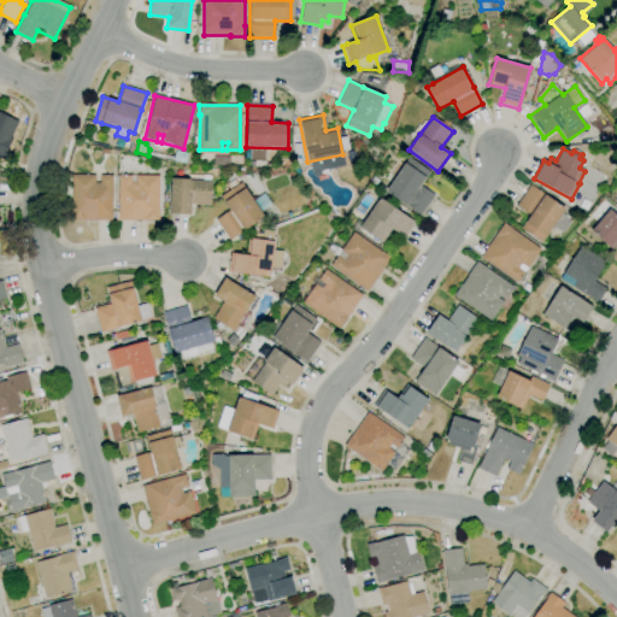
[(186,163),(172,162),(175,151),(187,153),(186,163)]
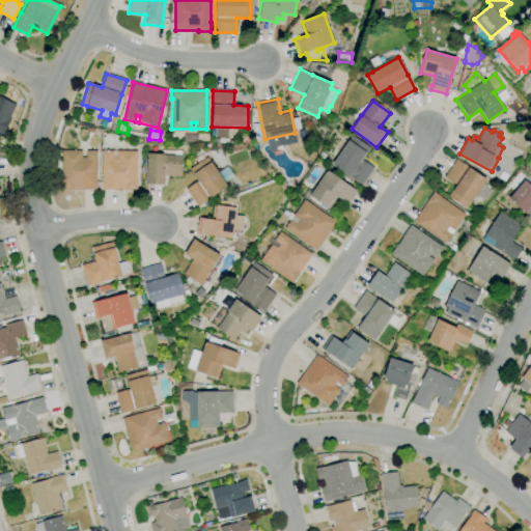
[(361,186),(331,165),(348,140),(352,135),(370,148),(362,160),(373,168),(361,186)]
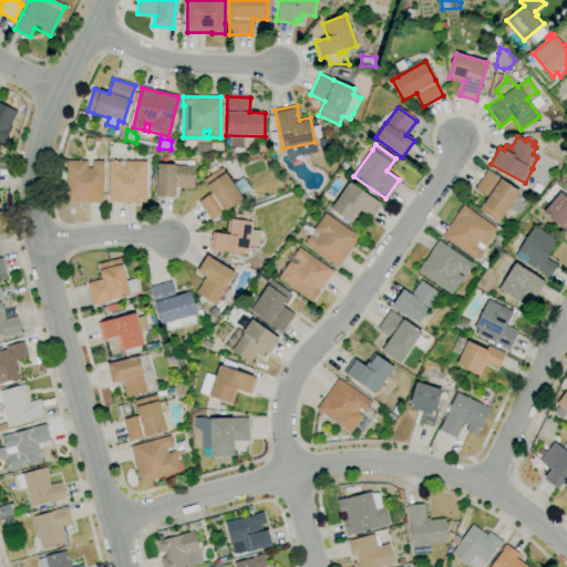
[(102,203),(79,203),(78,203),(64,203),(65,193),(65,161),(86,161),(86,168),(91,168),(92,161),(103,162),(102,194),(103,194),(102,203)]
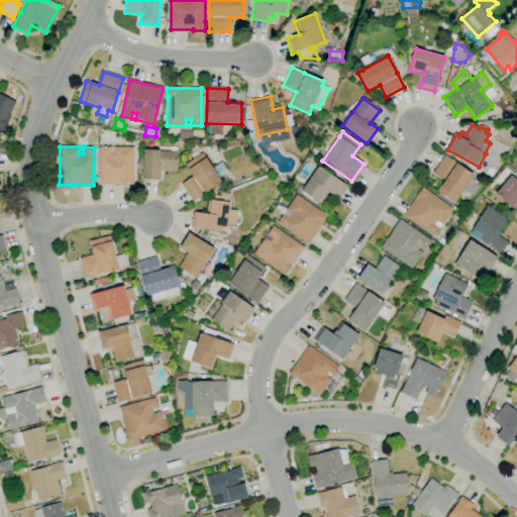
[(133,185),(99,185),(99,146),(109,146),(109,153),(114,153),(114,147),(132,147),(132,177),(133,177),(133,185)]
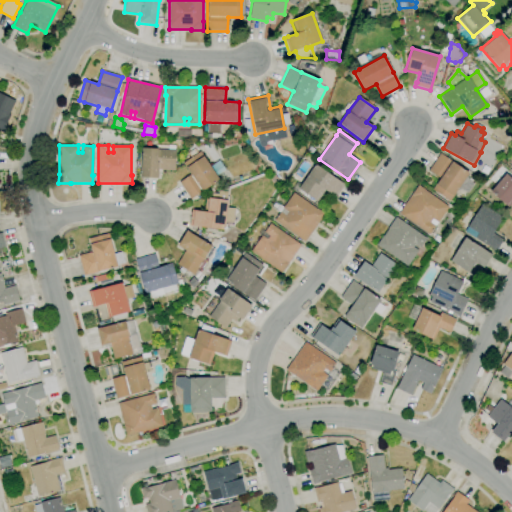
[(158,178),(140,177),(141,148),(157,149),(175,150),(174,171),(158,170),(158,178)]
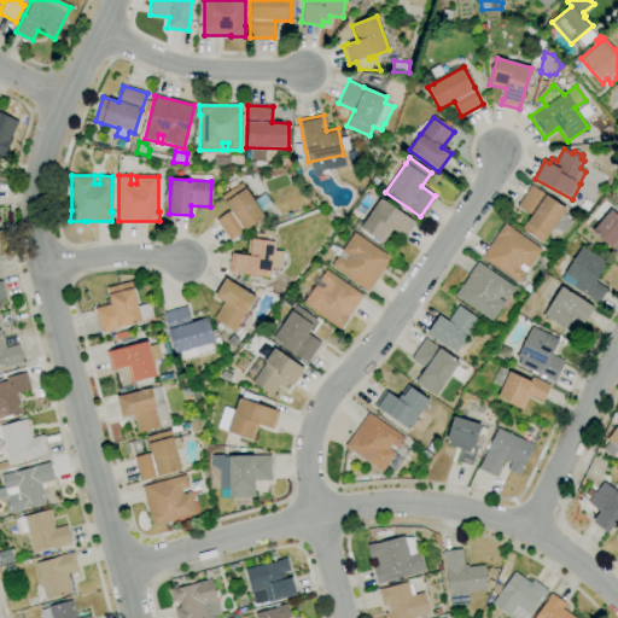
[(229,240),(216,220),(229,211),(220,197),(229,191),(226,185),(234,179),(238,185),(242,182),(254,202),(264,194),(272,205),(261,213),(264,217),(229,240)]
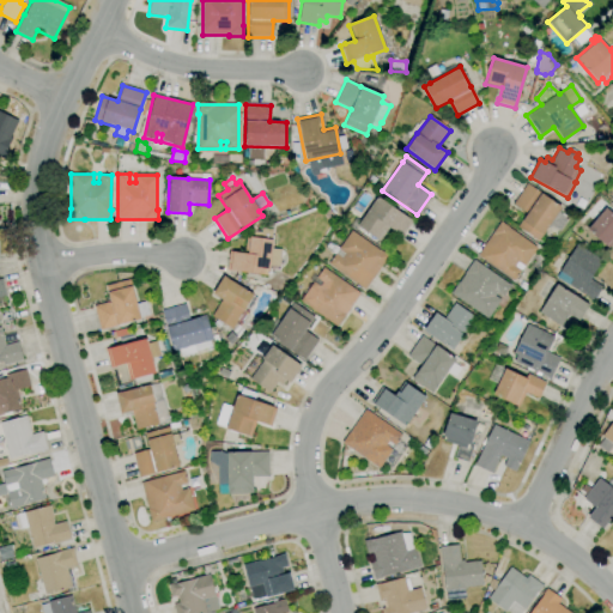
[(538,241),(517,226),(527,213),(513,204),(527,183),(541,194),(560,207),(542,235),(541,235),(538,241)]
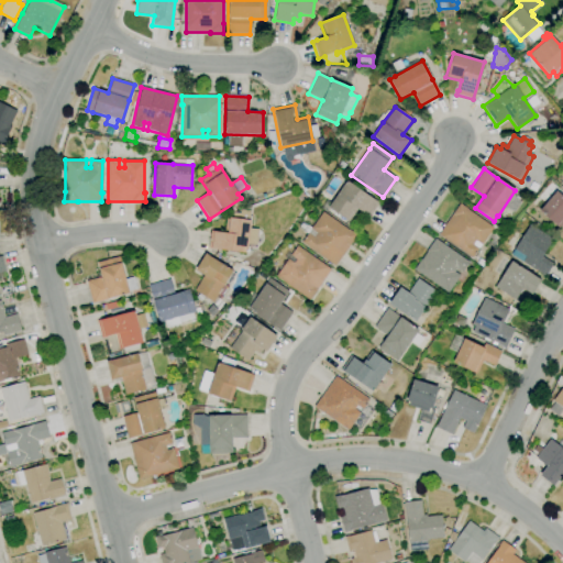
[(348,222),(328,208),(346,180),(373,199),(374,199),(378,202),(368,218),(356,209),(348,222)]
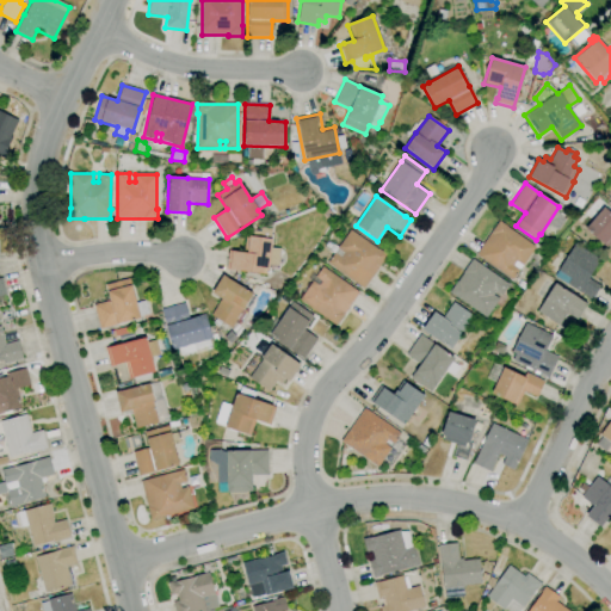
[(610,242),(606,248),(585,229),(603,208),(610,214),(610,242)]
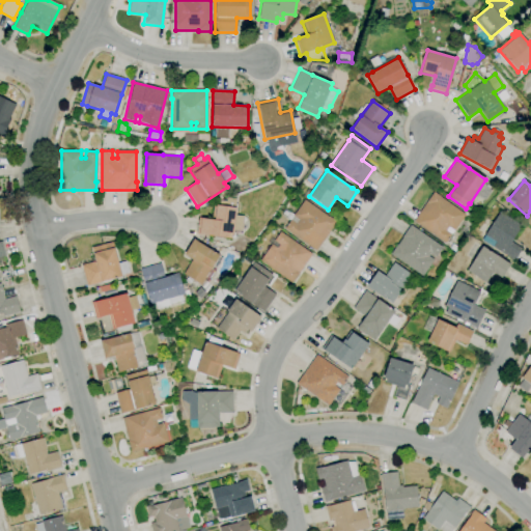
[(445,244),(413,221),(434,192),(441,197),(465,215),(453,231),(453,230),(450,234),(451,234),(445,244)]
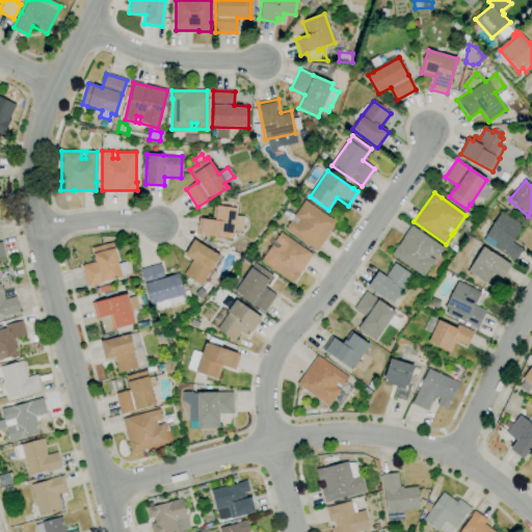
[(316,251),(284,230),(304,201),(329,217),(337,222),(316,251)]
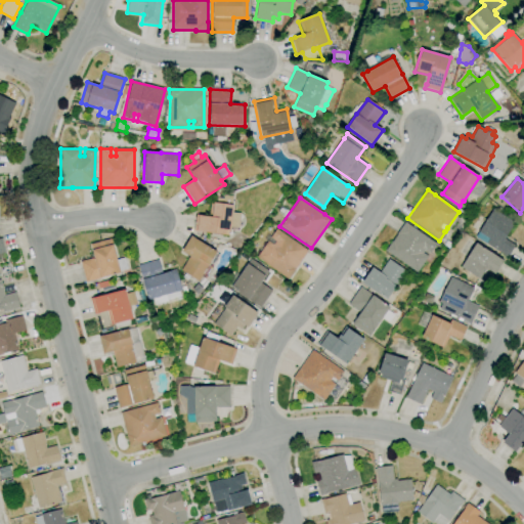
[(229,235),(202,232),(193,231),(195,214),(201,215),(201,216),(208,217),(210,203),(213,203),(214,203),(233,206),(232,212),(239,214),(237,228),(230,227),(229,235)]
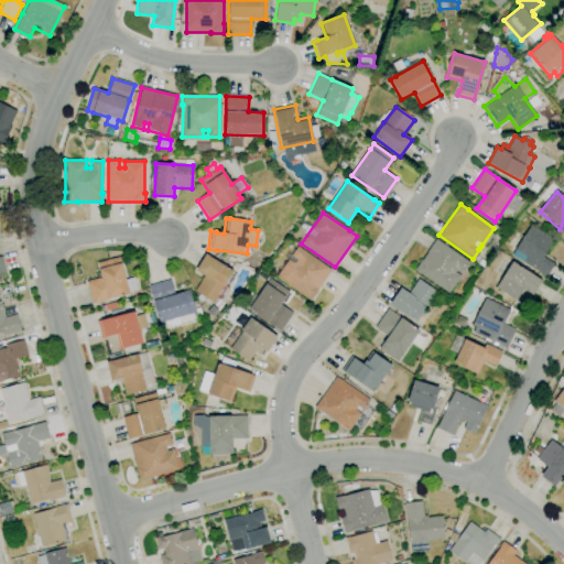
[(545,278),(542,275),(511,256),(514,250),(530,225),(532,226),(533,224),(539,227),(538,229),(550,238),(551,237),(554,239),(542,257),(554,264),(545,278)]
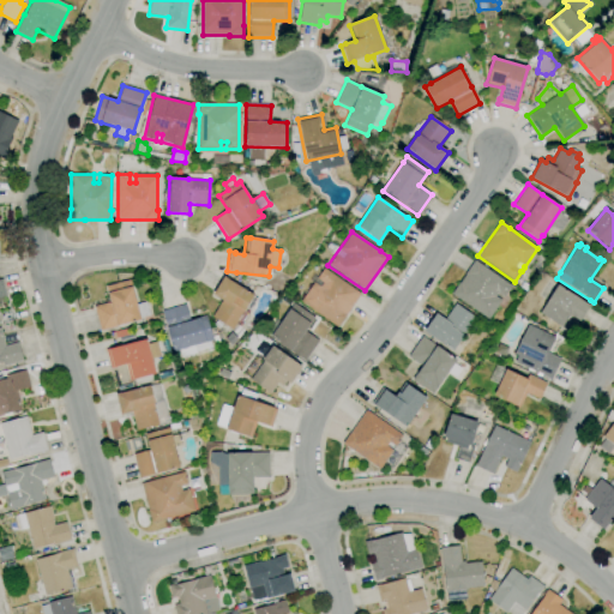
[(488,319),(459,300),(451,294),(459,282),(459,283),(464,275),(474,260),(511,287),(504,296),(498,293),(494,296),(501,301),(488,319)]
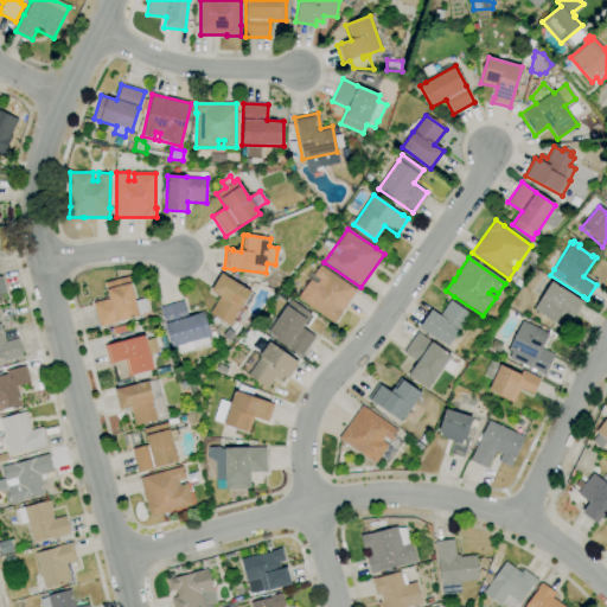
[(333,324),(324,318),(325,318),(296,298),(310,280),(317,283),(319,280),(312,275),(319,266),(356,291),(342,312),(333,324)]
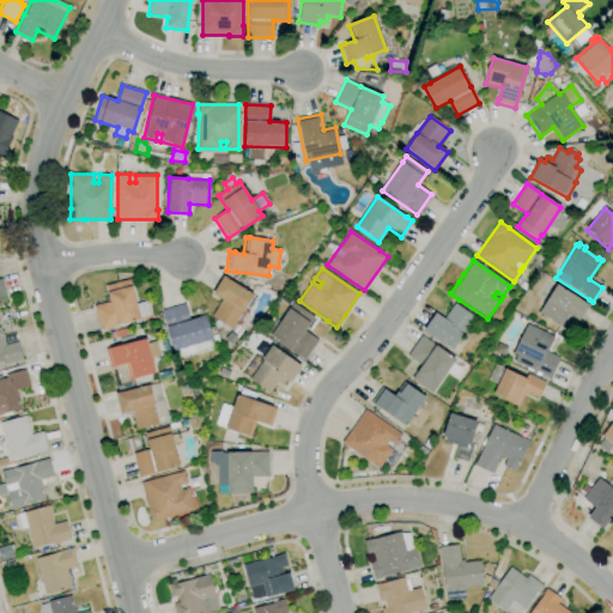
[(231,329),(212,316),(222,301),(212,295),(223,277),(253,295),(243,310),(231,329)]
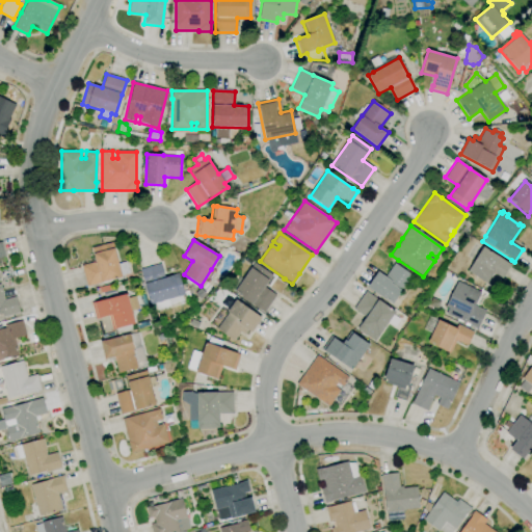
[(87,287),(81,266),(95,262),(91,248),(112,242),(114,248),(113,248),(122,277),(101,283),(87,287)]
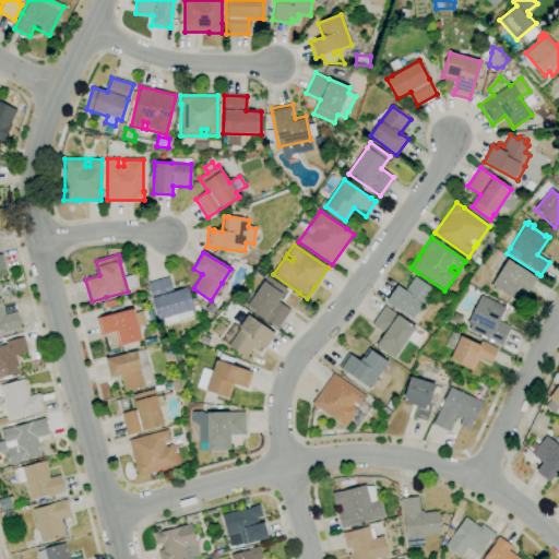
[(511,298),(491,285),(508,260),(536,278),(527,293),(519,287),(511,298)]
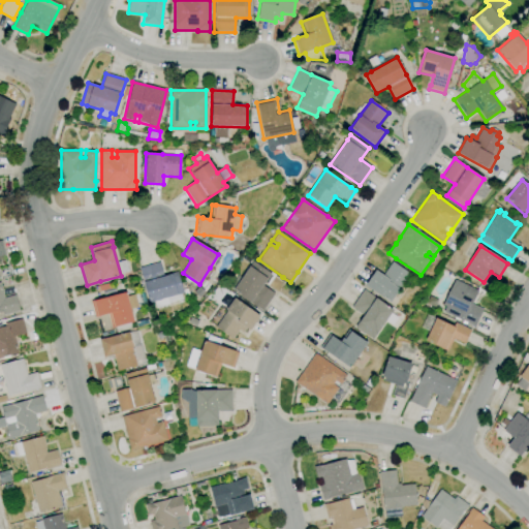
[(262,311),(232,290),(252,261),(271,274),(262,285),(275,293),(262,311)]
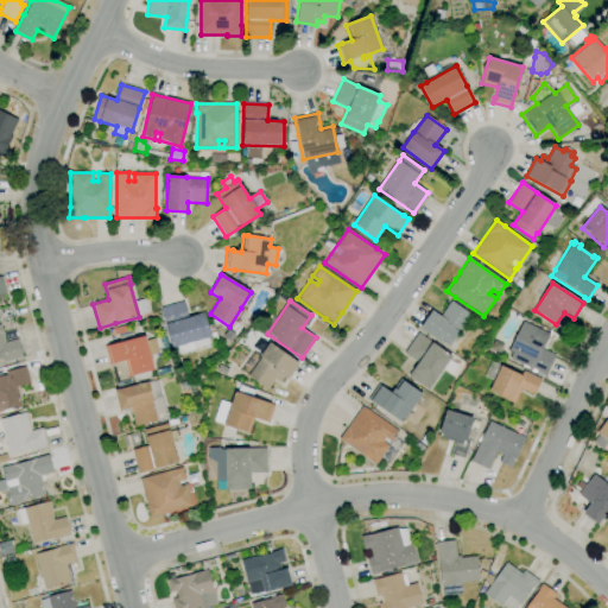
[(448,348),(419,328),(431,311),(439,317),(451,301),(470,315),(458,333),(448,348)]
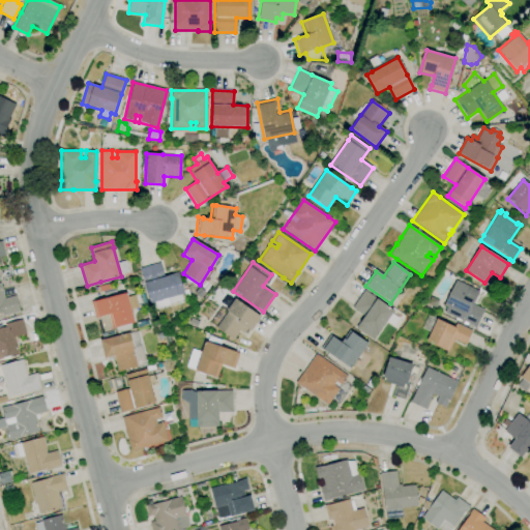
[(156,308),(154,302),(149,303),(140,268),(159,263),(164,276),(177,273),(183,294),(180,294),(182,300),(169,303),(170,304),(156,308)]
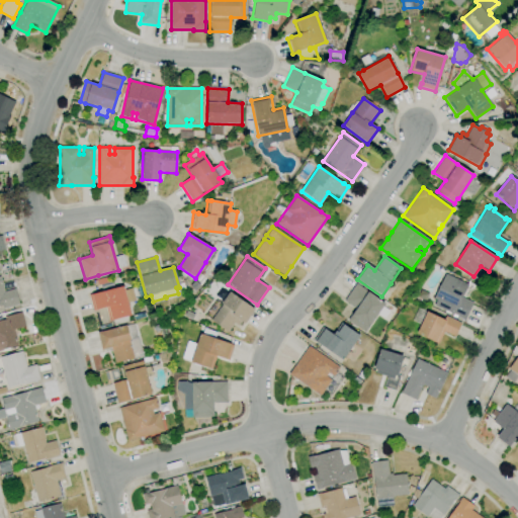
[(464,321),(460,320),(461,319),(434,306),(436,300),(433,298),(445,274),(463,283),(464,283),(467,284),(461,297),(472,304),(464,321)]
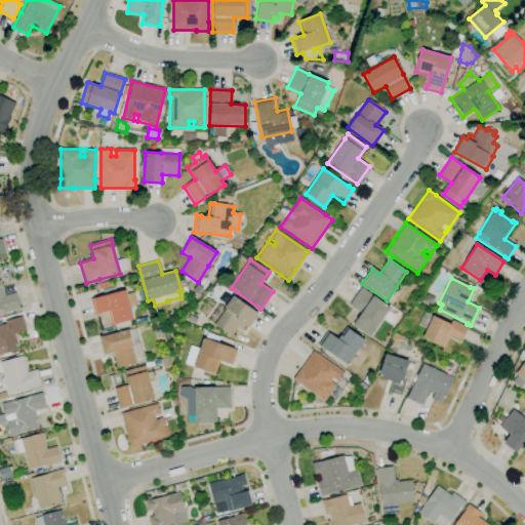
[(0,280),(4,296),(14,293),(18,309),(2,314),(1,310),(0,310),(0,280)]
